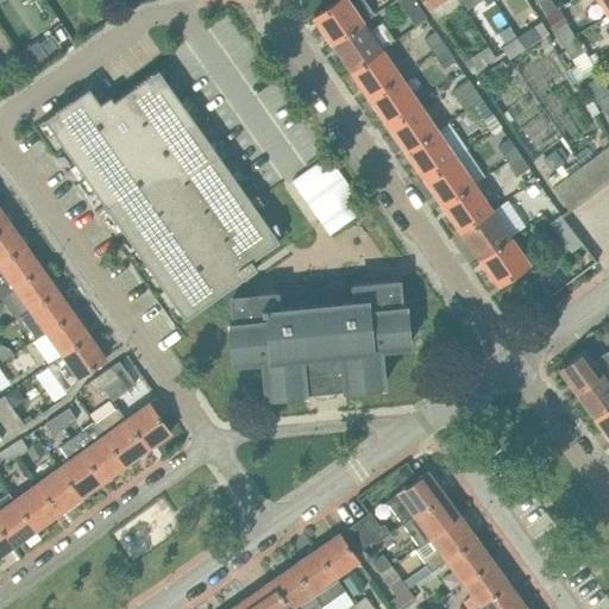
[(362,22),(357,14),(347,0),(336,0),(313,16),(332,43),(362,22)]
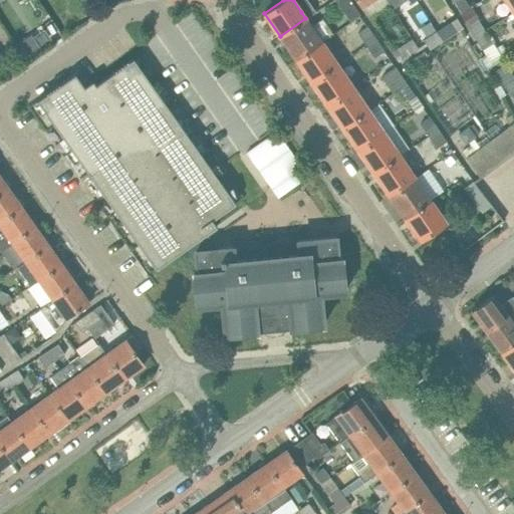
[(499,12),(479,22),(473,11),(463,16),(475,37),(485,30),(504,19),(499,12)]
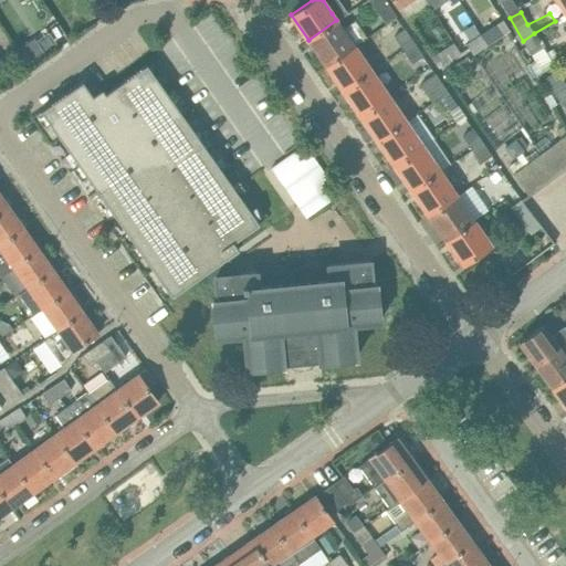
[(505,19),(481,34),(488,45),(512,31),(505,19)]
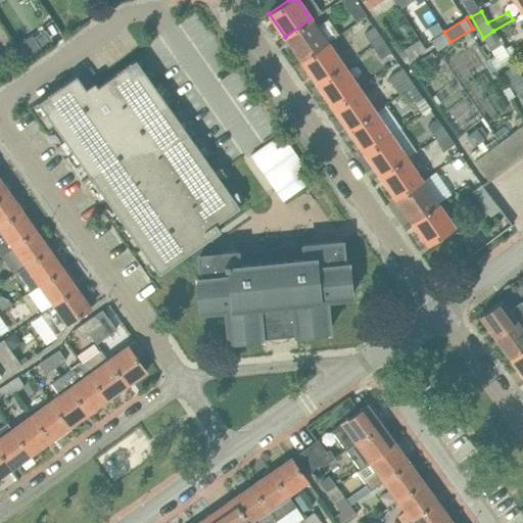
[(316,26),(311,18),(285,37),(301,59),(327,42),(339,35),(328,18),(316,26)]
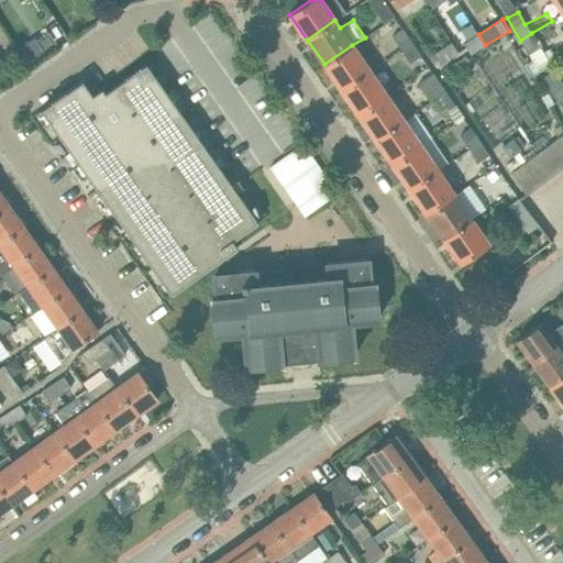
[(401,47),(411,41),(403,29),(393,35),(401,47)]
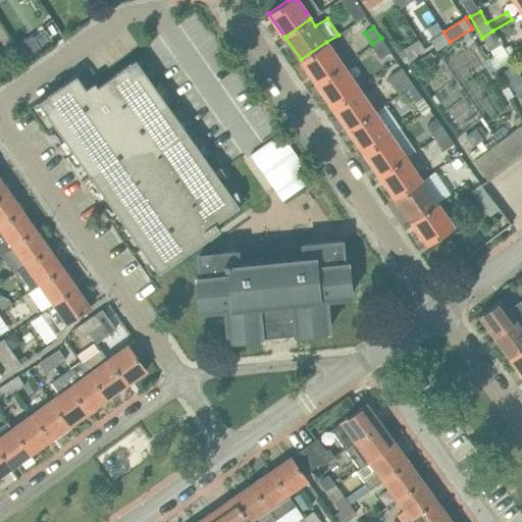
[(492,31),(482,38),(489,50),(501,45),(492,31)]
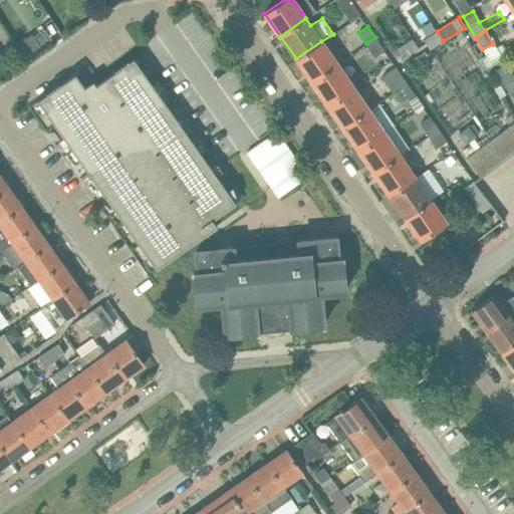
[(437,31),(436,32),(423,40),(429,50),(443,41),(437,31)]
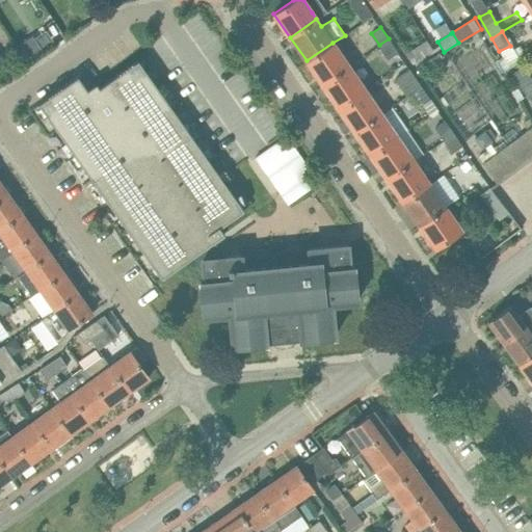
[(30,59),(43,50),(34,37),(22,47),(30,59)]
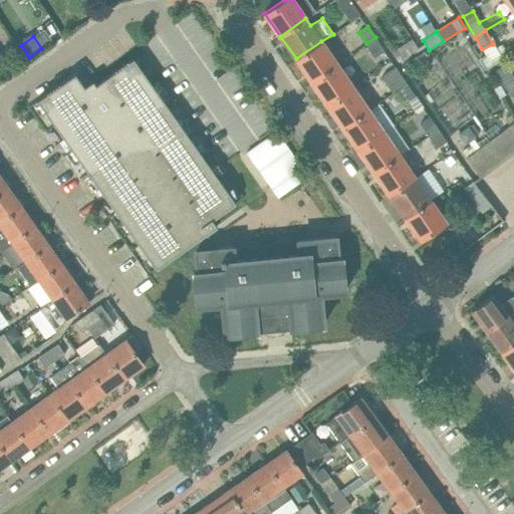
[(375,37),(366,43),(375,57),(384,50),(375,37)]
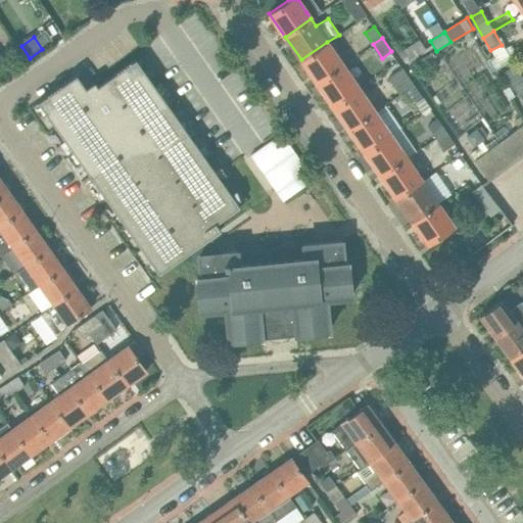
[(412,58),(425,50),(419,39),(405,48),(412,58)]
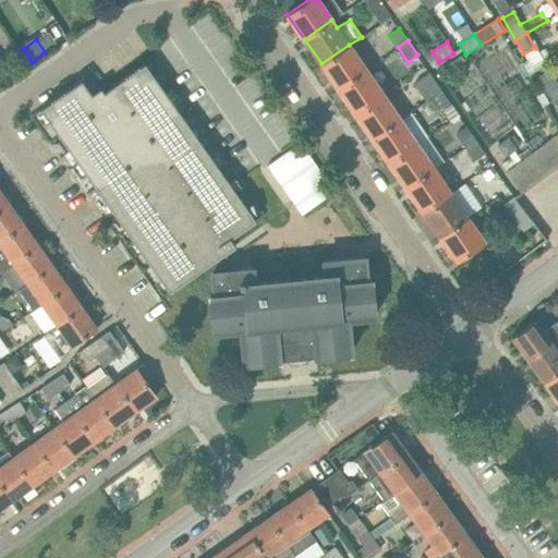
[(349,45),(322,63),(338,88),(366,69),(349,45)]
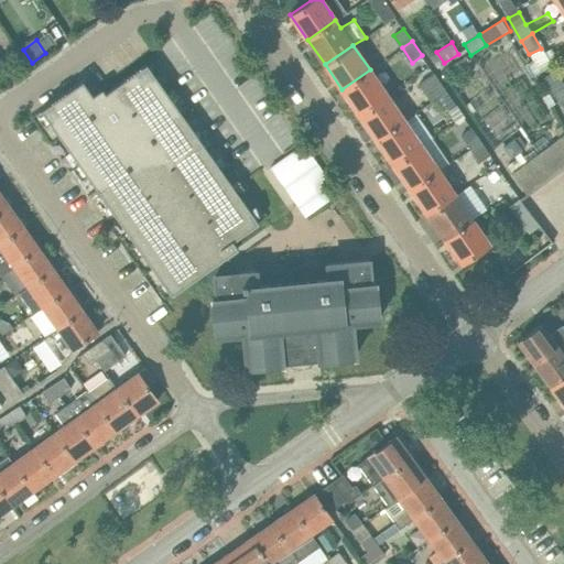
[(379,320),(376,282),(371,283),(369,259),(326,263),(327,278),(257,284),(256,270),(239,272),(227,256),(236,249),(231,242),(258,223),(143,65),(102,94),(100,89),(90,96),(80,82),(39,110),(170,296),(204,272),(215,289),(216,297),(212,299),(215,335),(243,333),(247,367),(283,364),(283,360),(317,358),(317,360),(354,357),(350,322),(379,320)]
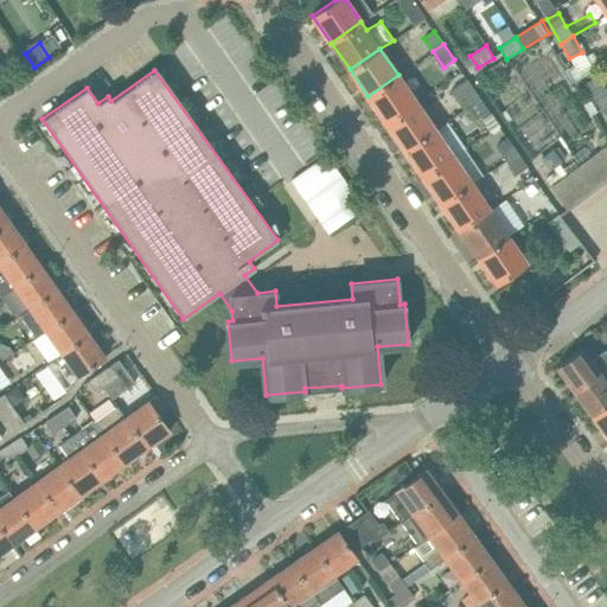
[(416,102),(398,75),(368,96),(387,123),(416,102)]
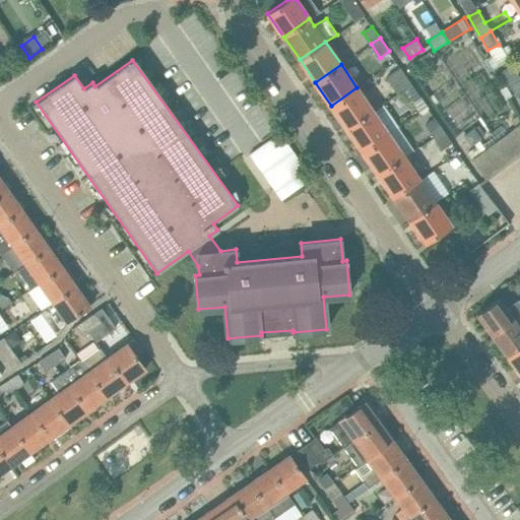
[(511,84),(519,77),(512,65),(503,71),(511,84)]
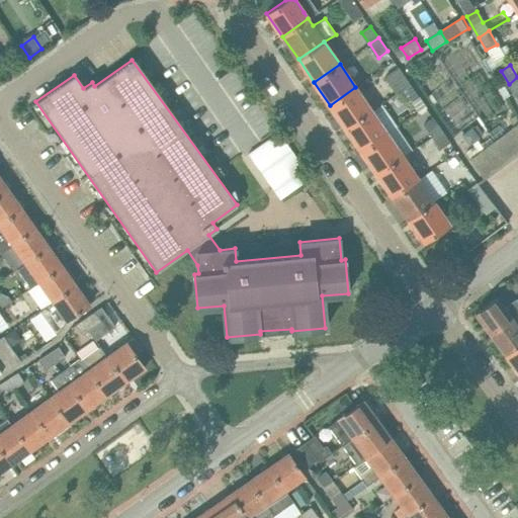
[(399,68),(384,77),(397,94),(402,91),(401,90),(410,83),(399,68)]
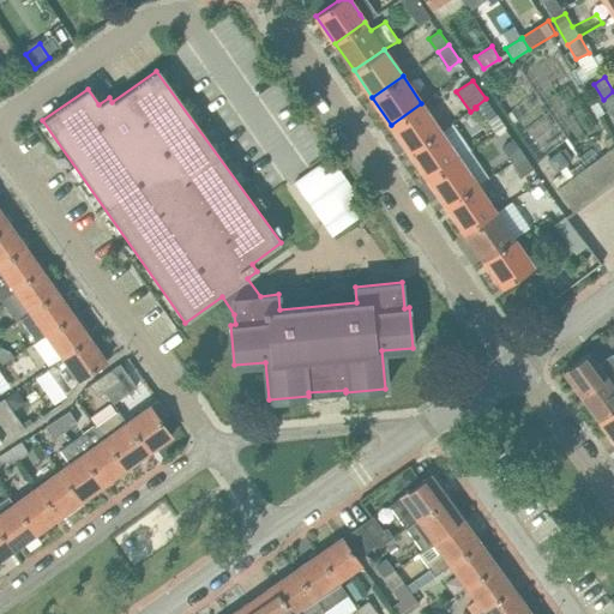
[(613,91),(603,100),(612,114),(613,112),(613,91)]
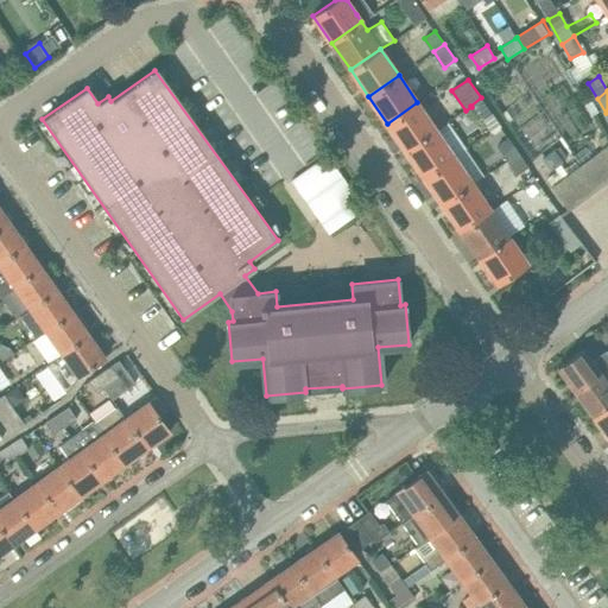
[(470,106),(472,107),(481,120),(492,113),(481,97),(470,106)]
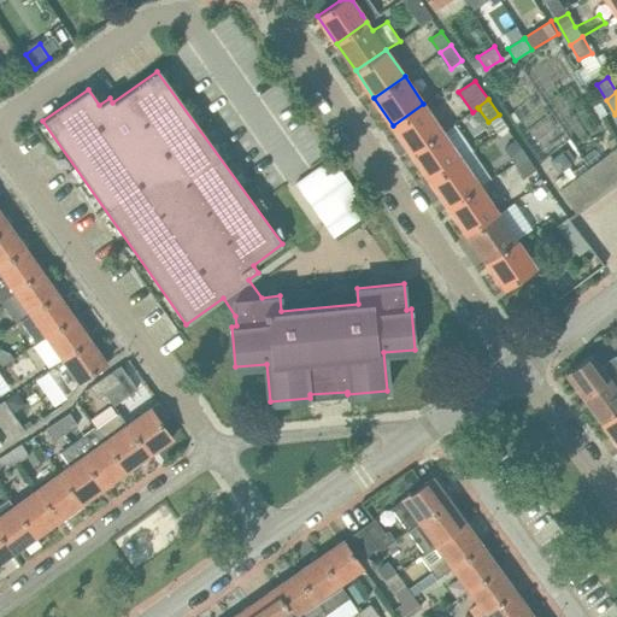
[(442,131),(423,104),(393,125),(411,152),(442,131)]
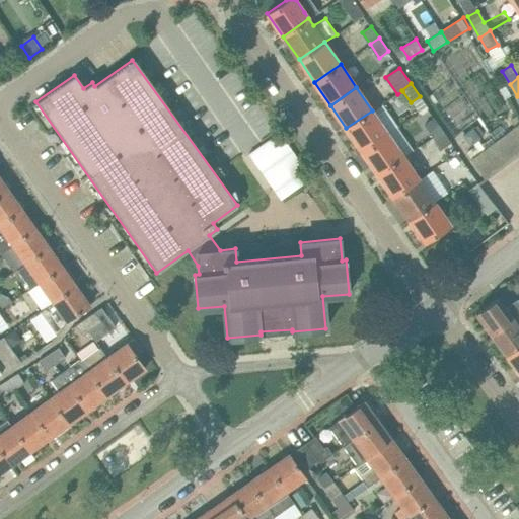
[(387,133),(372,110),(346,128),(362,151),(387,133)]
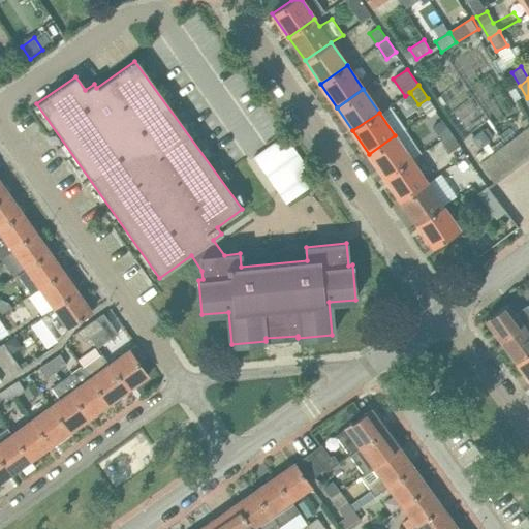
[(441,138),(450,132),(442,120),(433,127),(441,138)]
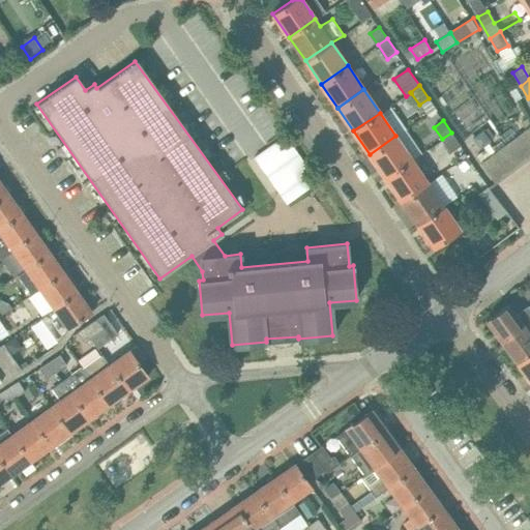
[(490,141),(483,130),(473,138),(480,147),(490,141)]
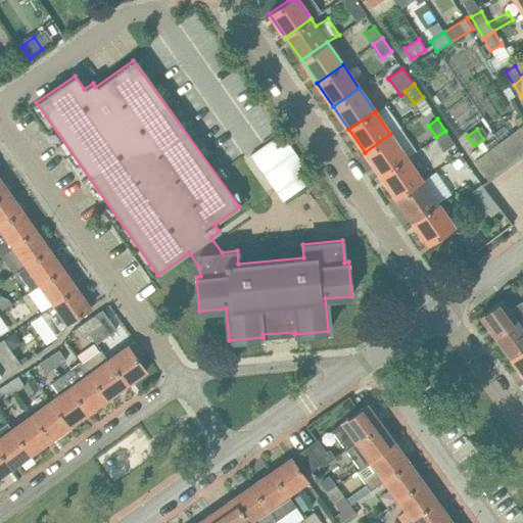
[(445,131),(436,137),(445,150),(455,143),(445,131)]
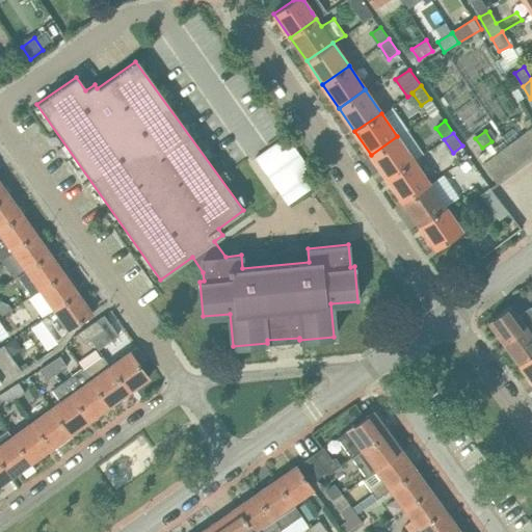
[(531,143),(524,133),(513,140),(529,161),(531,158),(531,143)]
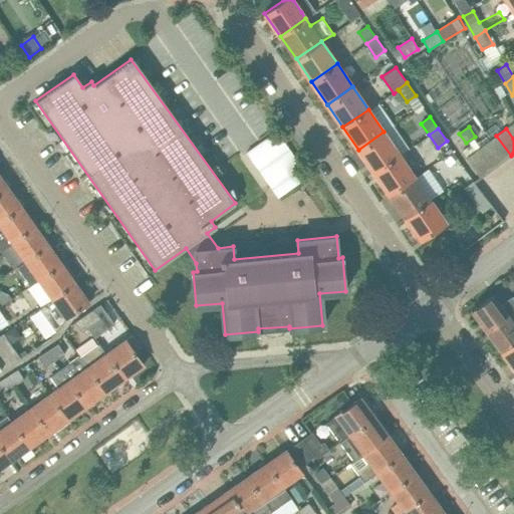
[(308,177),(276,132),(247,153),(278,197),(308,177)]
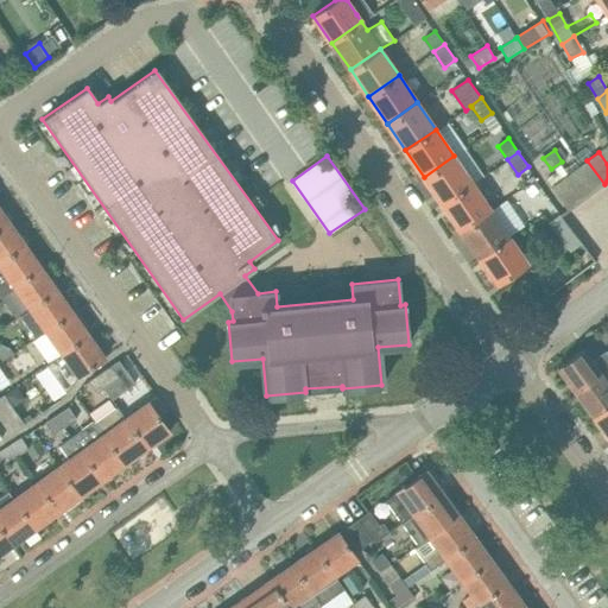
[(473,183),(454,156),(424,177),(442,204),(473,183)]
